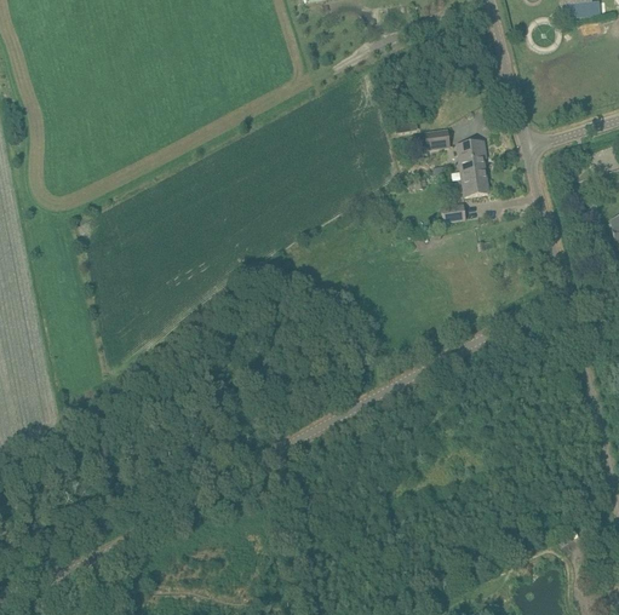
[(562,0),(565,17),(601,13),(600,0),(594,1),(594,0),(562,0)]
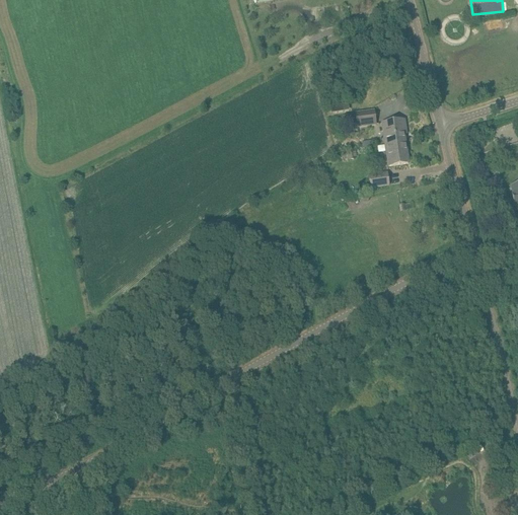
[(352,118),(353,124),(377,121),(376,107),(356,109),(357,118),(352,118)]
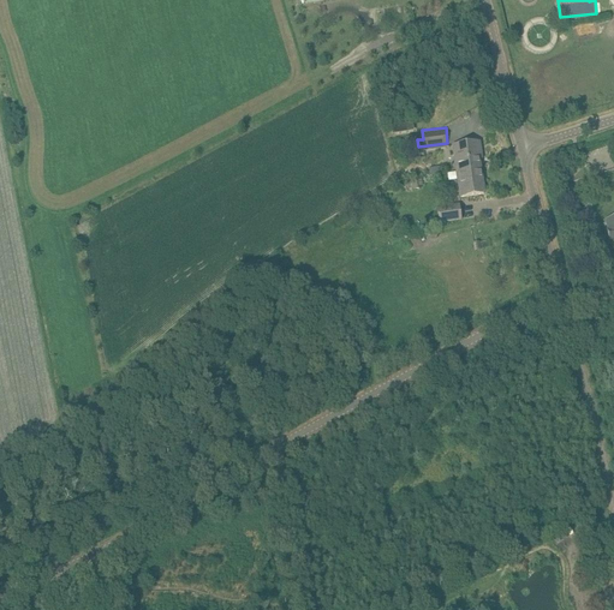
[(455,142),(459,167),(478,165),(477,161),(481,161),(480,154),(482,154),(481,138),(455,142)]
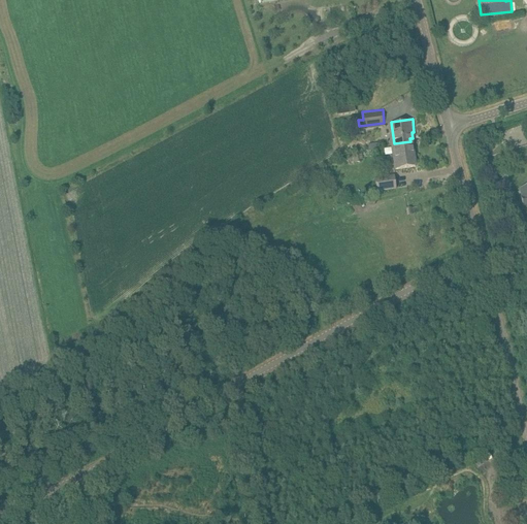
[(417,163),(413,138),(409,138),(410,141),(394,143),(395,151),(392,151),(394,162),(396,162),(397,165),(417,163)]
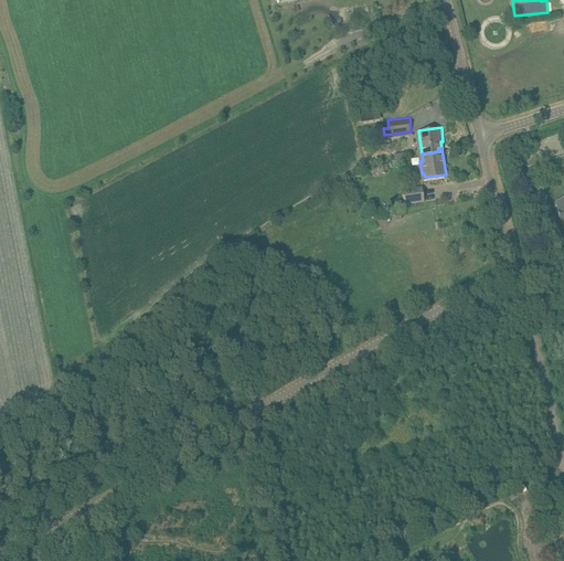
[(403,199),(404,205),(434,201),(432,186),(402,190),(390,192),(391,201),(403,199)]
